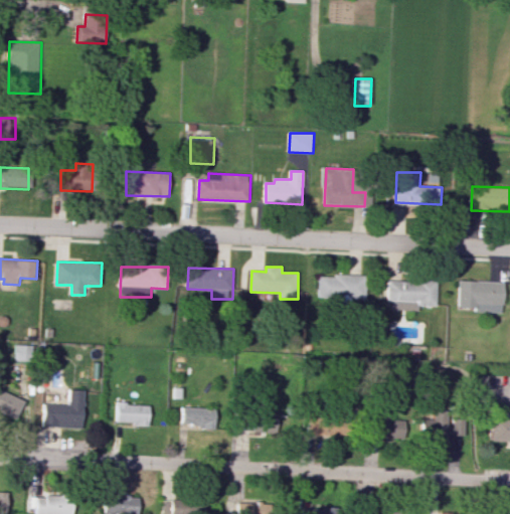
[(319,300),(352,301),(352,300),(367,300),(367,277),(319,276),(319,300)]
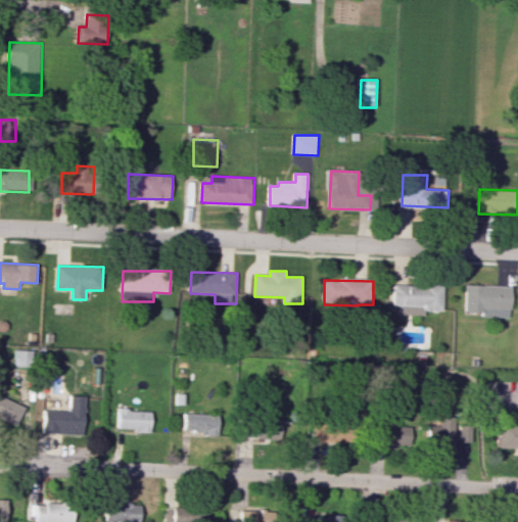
[(394,284),(393,305),(398,305),(398,315),(426,316),(426,311),(443,311),(444,286),(394,284)]
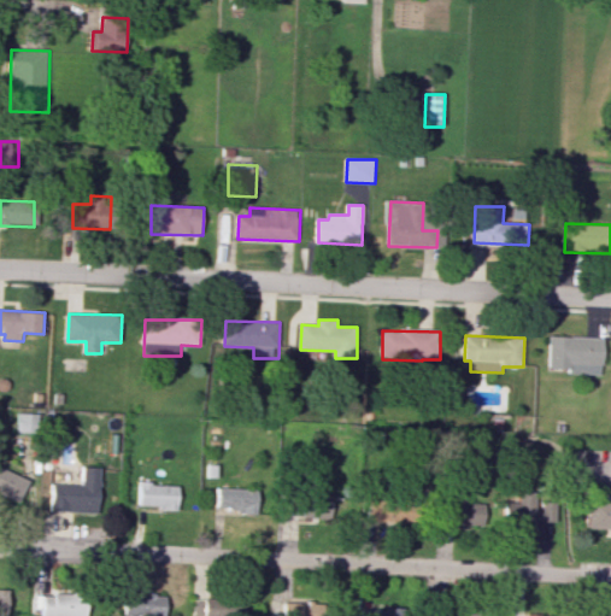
[(570,375),(604,376),(604,339),(551,336),(550,369),(570,370),(570,375)]
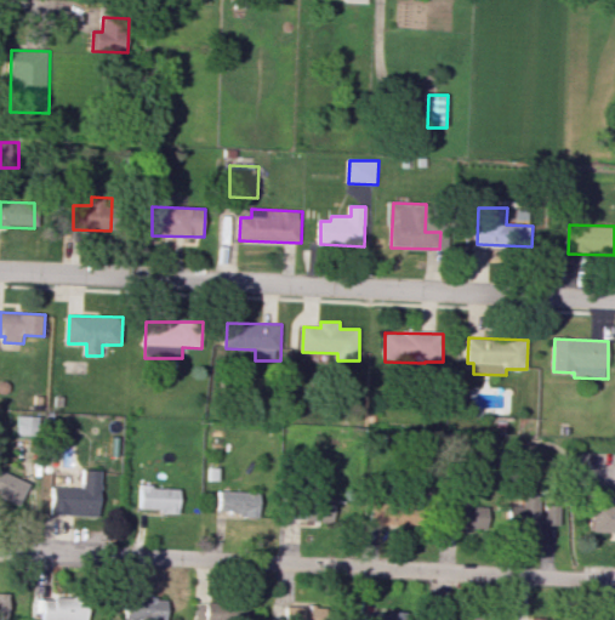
[(21,434),(40,436),(40,417),(22,416),(21,434)]
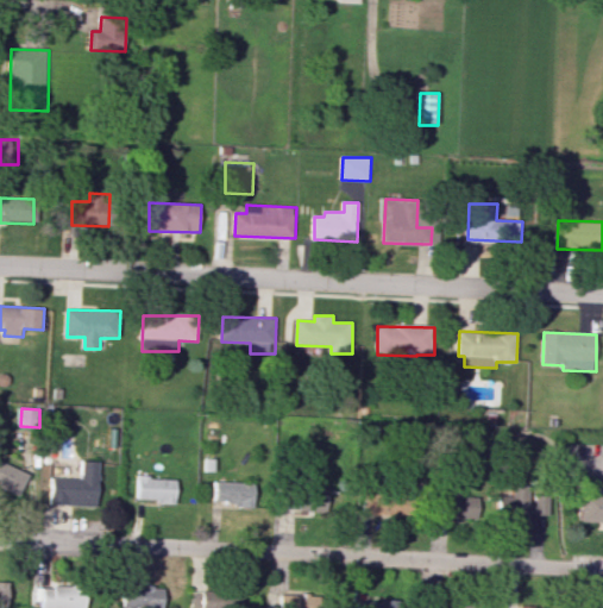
[(0,486),(22,496),(31,475),(0,459),(0,486)]
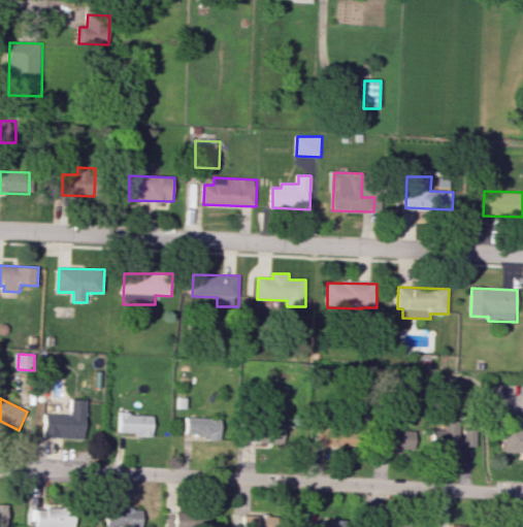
[(87,439),(88,400),(73,400),(73,416),(47,415),(46,438),(87,439)]
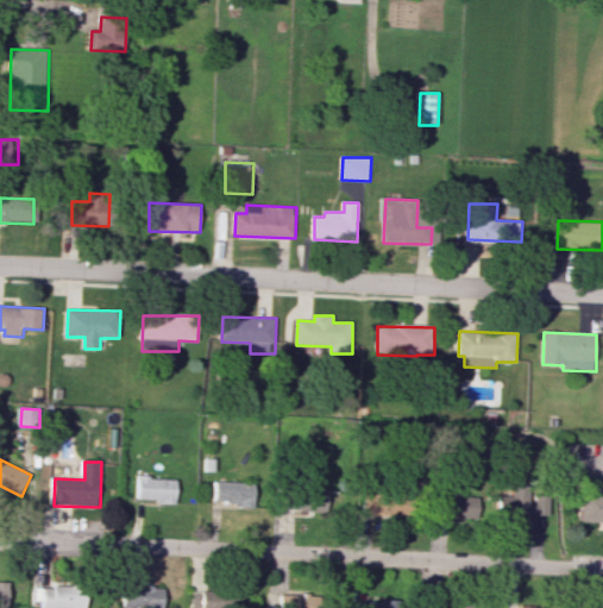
[(140,502),(177,502),(178,478),(140,478),(140,502)]
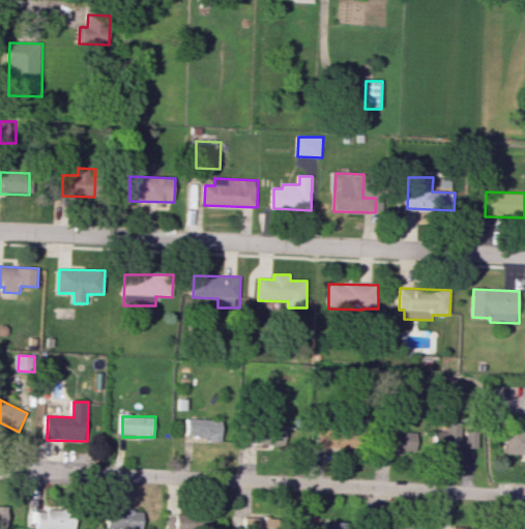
[(223,440),(223,420),(188,419),(188,439),(223,440)]
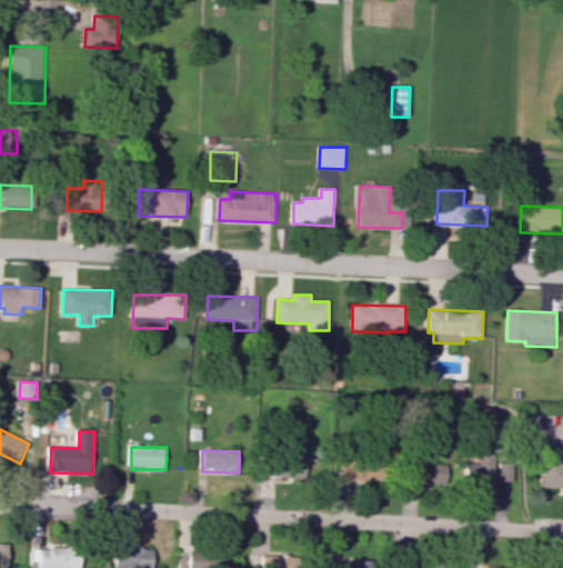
[(514,481),(514,464),(496,464),(498,455),(480,454),(479,464),(466,464),(466,487),(494,487),(494,481),(514,481)]
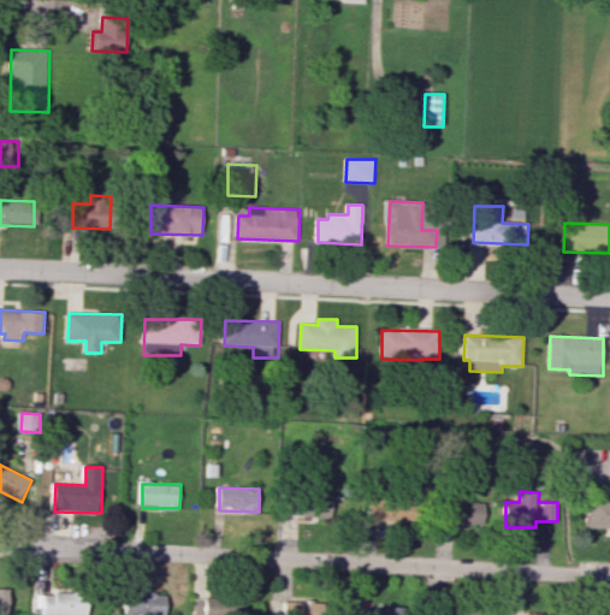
[(335,497),(289,496),(288,518),(335,518),(335,497)]
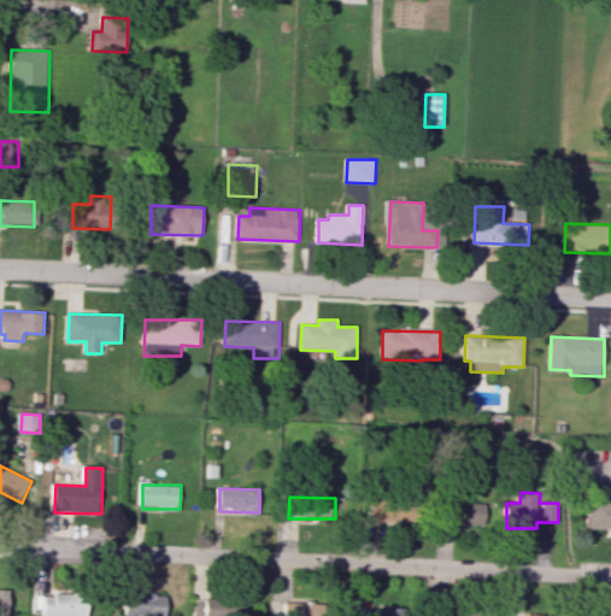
[(610,500),(588,500),(587,529),(610,529),(610,500)]
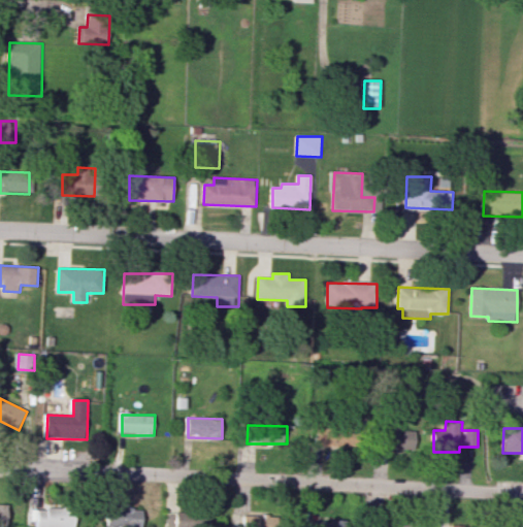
[(317,429),(317,448),(346,448),(346,429),(317,429)]
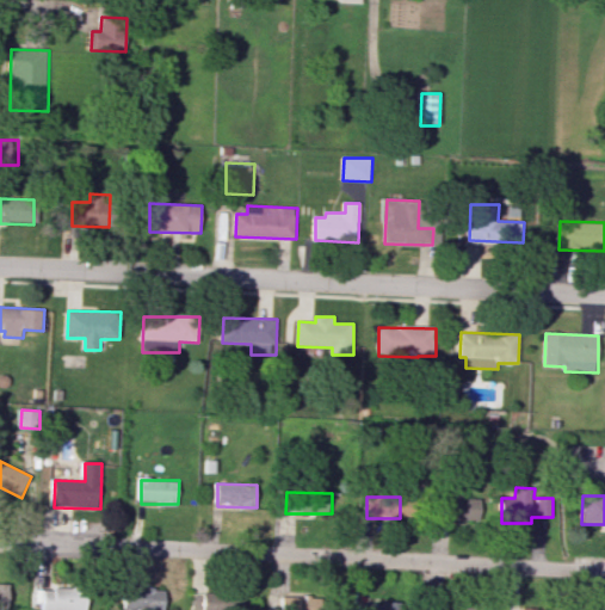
[(481,521),(482,499),(445,499),(445,521),(481,521)]
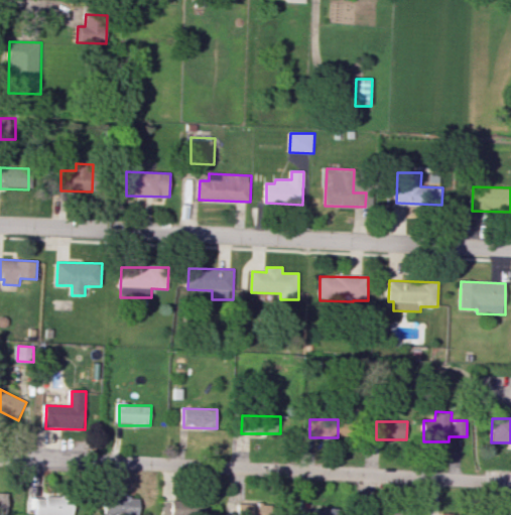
[(8,514),(9,495),(0,494),(0,514),(8,514)]
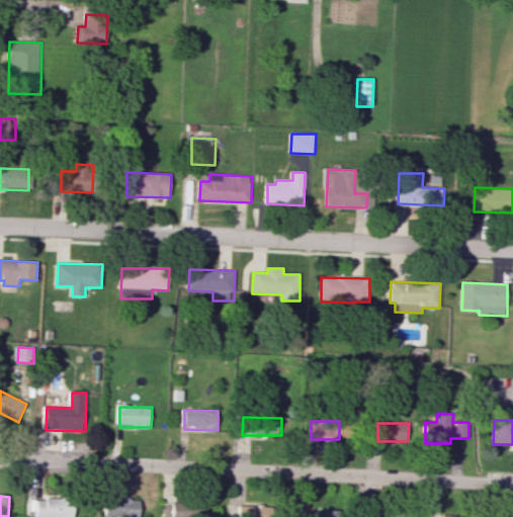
[(74,516),(75,500),(38,499),(37,516),(74,516)]
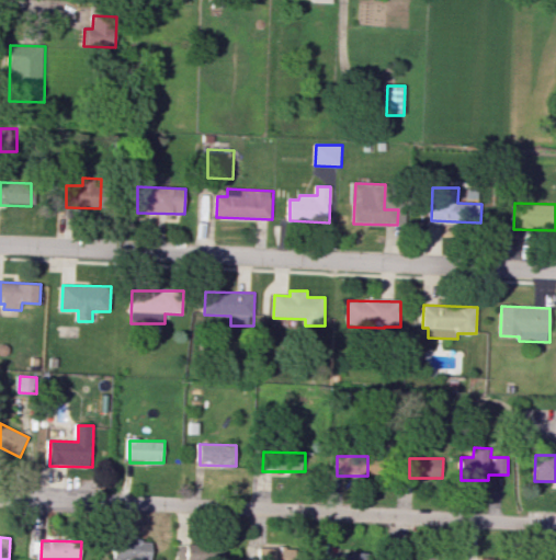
[(152,559),(152,541),(115,540),(115,559),(152,559)]
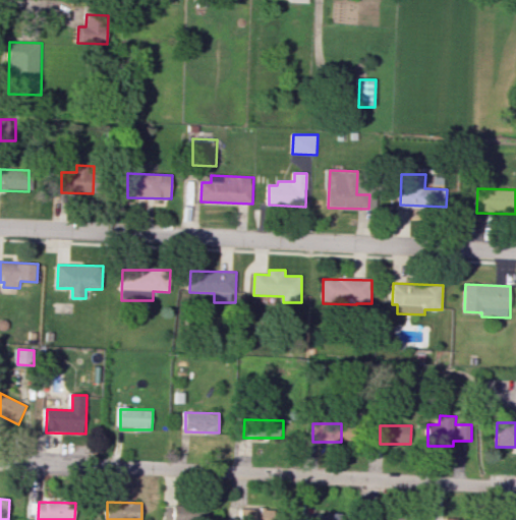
[(208,519),(209,507),(166,505),(165,519),(208,519)]
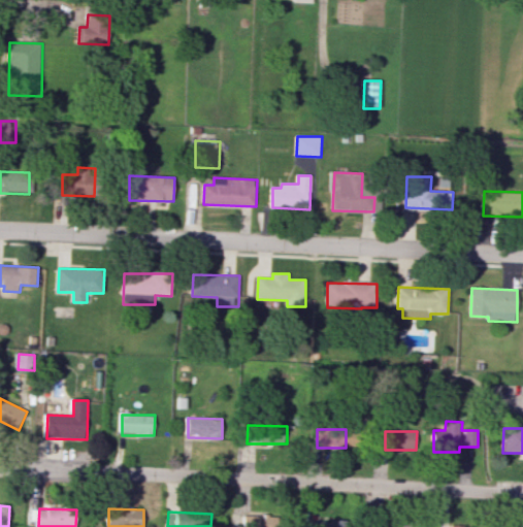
[(280,526),(281,517),(244,516),(243,526),(280,526)]
